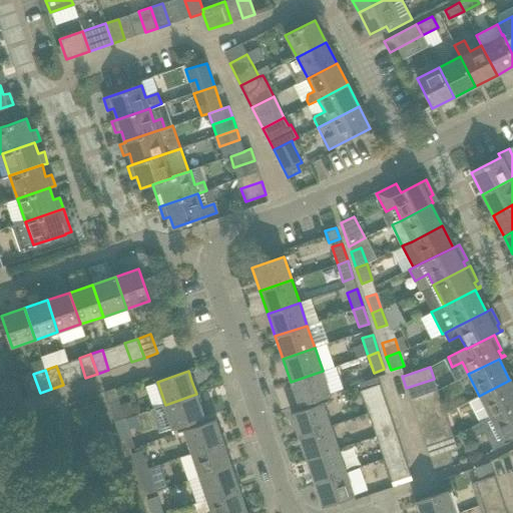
[(331,394),(323,371),(291,382),(299,405),(331,394)]
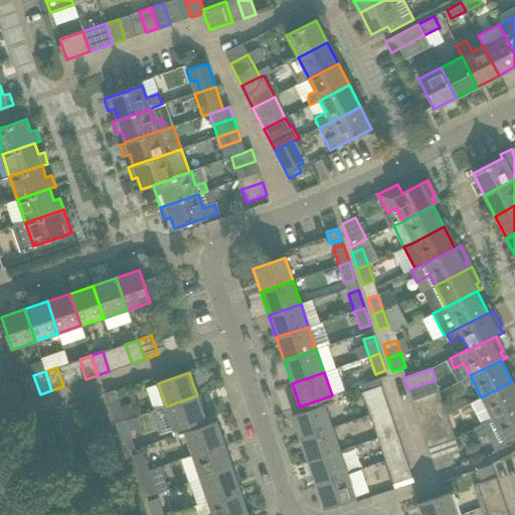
[(514,378),(511,381),(512,381),(481,397),(471,402),(482,424),(492,418),(514,406),(514,378)]
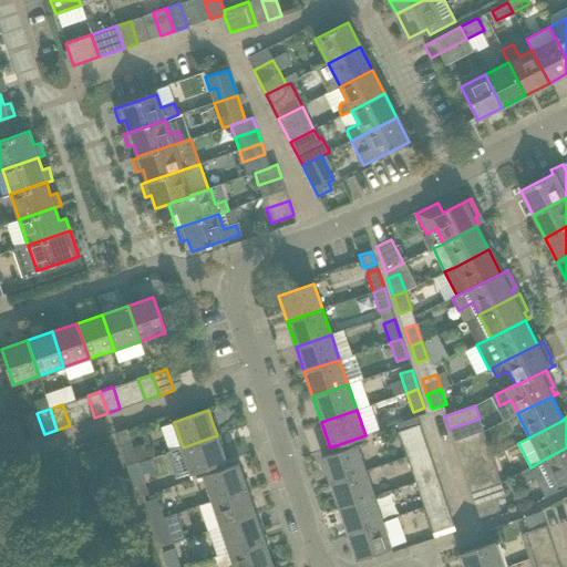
[(483,431),(480,419),(449,429),(453,442),(483,431)]
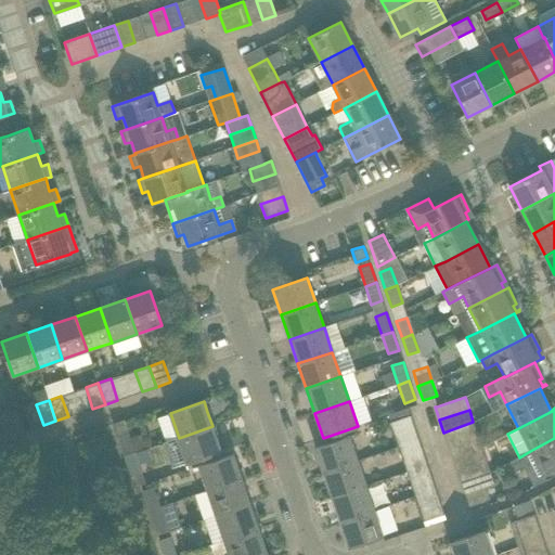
[(0,439),(12,436),(4,414),(0,415),(0,439)]
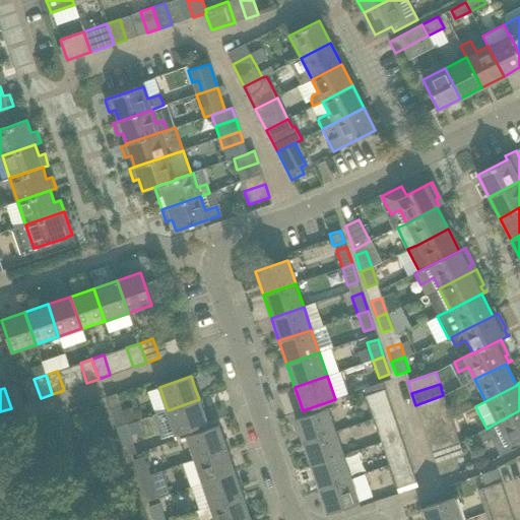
[(447,406),(443,395),(415,405),(419,416),(447,406)]
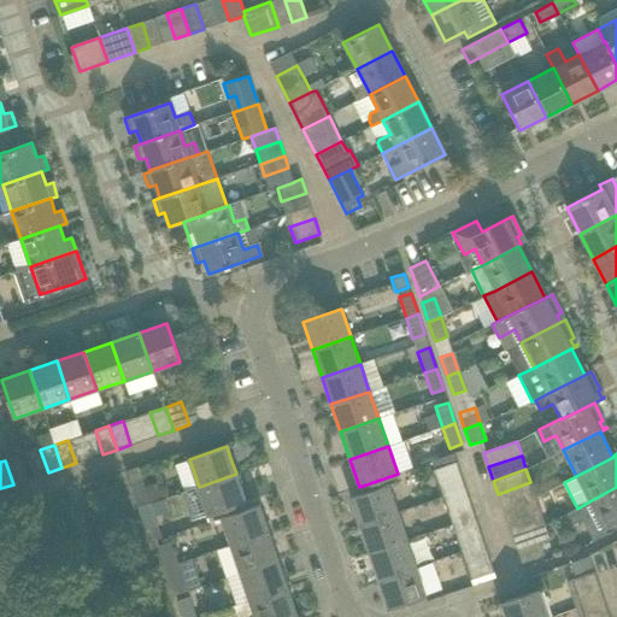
[(246,503),(236,474),(199,487),(207,515),(246,503)]
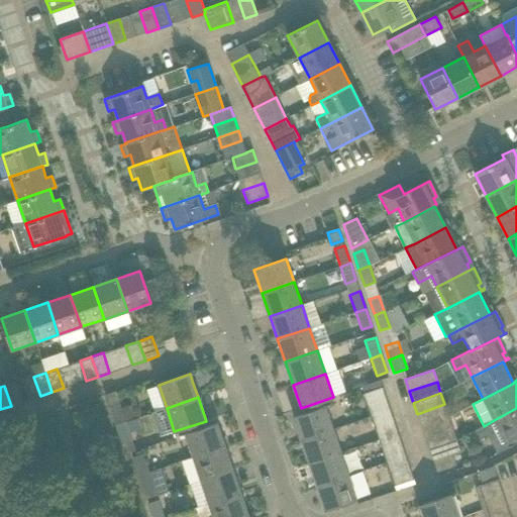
[(389,411),(385,399),(367,405),(371,417),(389,411)]
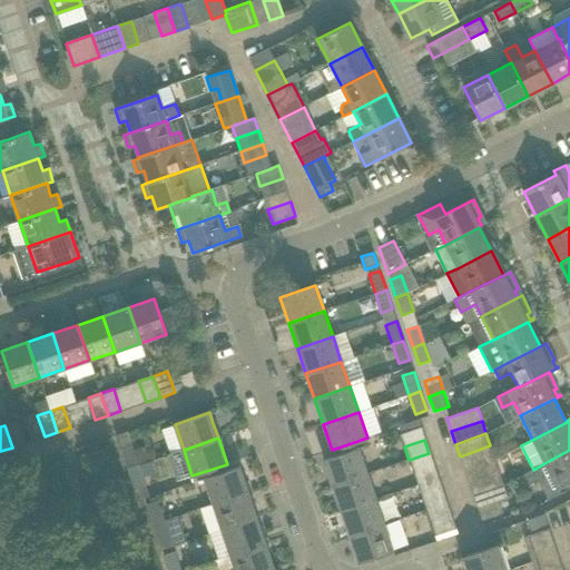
[(138,465),(131,445),(120,449),(127,469),(138,465)]
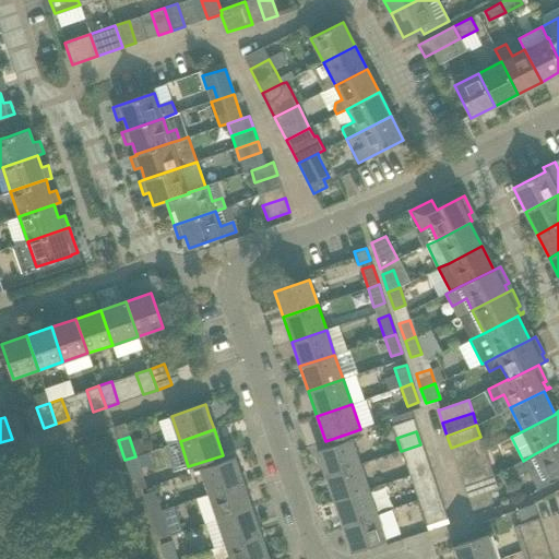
[(485,450),(482,439),(480,437),(451,448),(455,460),(475,453),(475,452),(485,450)]
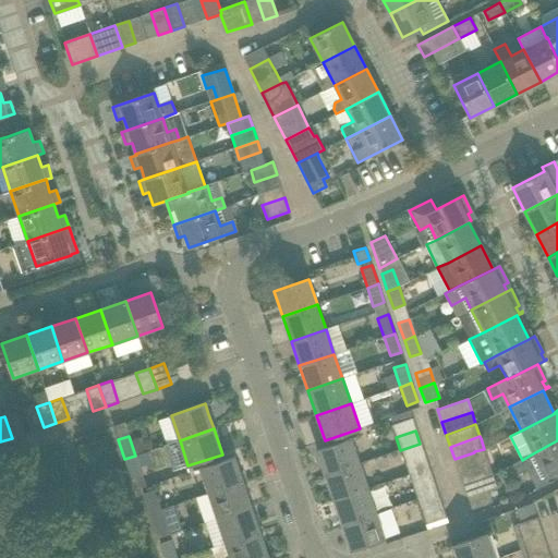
[(351,438),(337,444),(316,450),(325,475),(360,463),(351,438)]
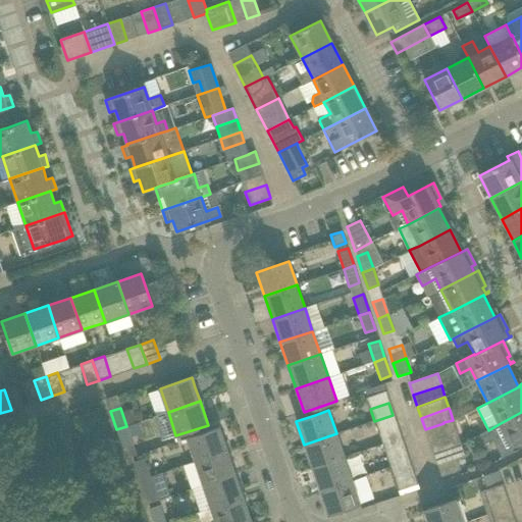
[(521,440),(521,412),(499,424),(488,430),(479,434),(484,444),(492,439),(502,459),(515,452),(512,447),(521,440)]
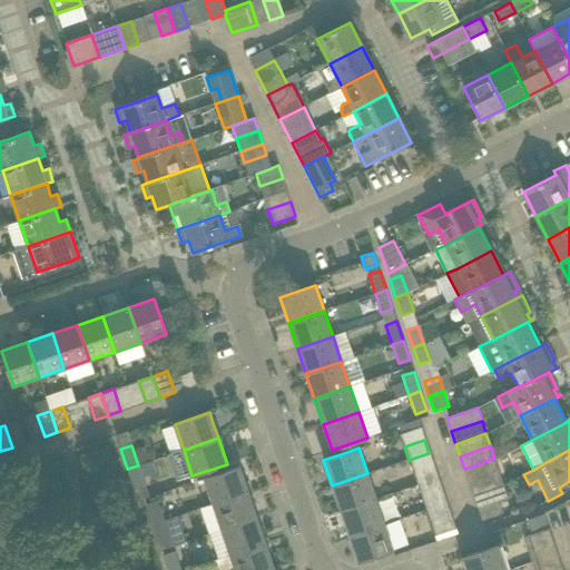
[(433,467),(429,453),(409,460),(413,472),(433,467)]
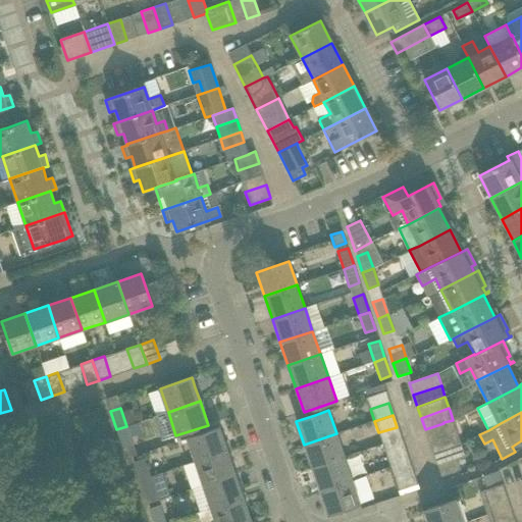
[(457,432),(453,420),(444,422),(444,423),(425,429),(428,440),(448,434),(457,432)]
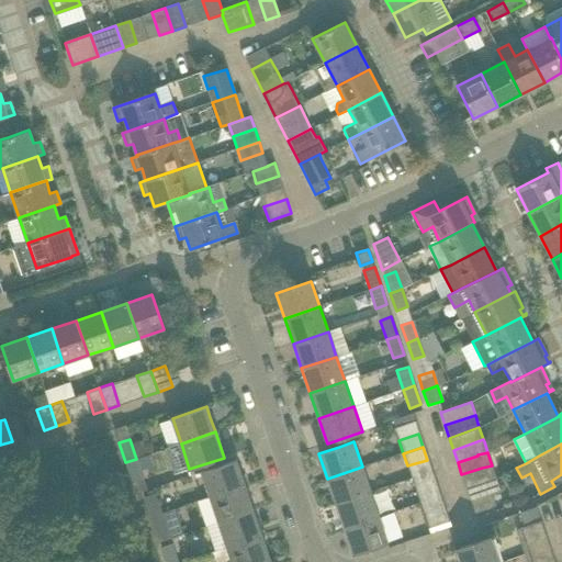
[(143,479),(137,463),(136,459),(125,462),(133,482),(143,479)]
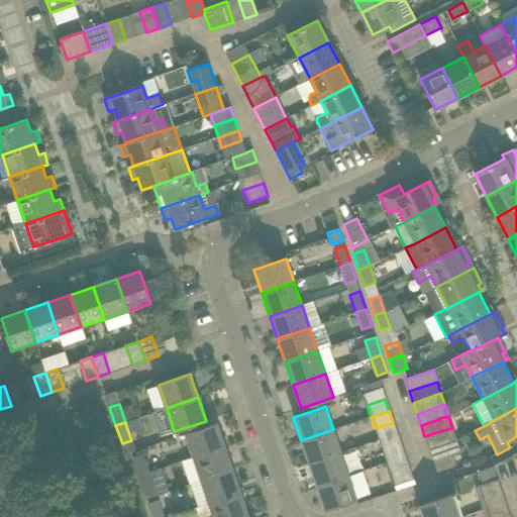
[(217,423),(198,429),(185,434),(193,457),(225,446),(217,423)]
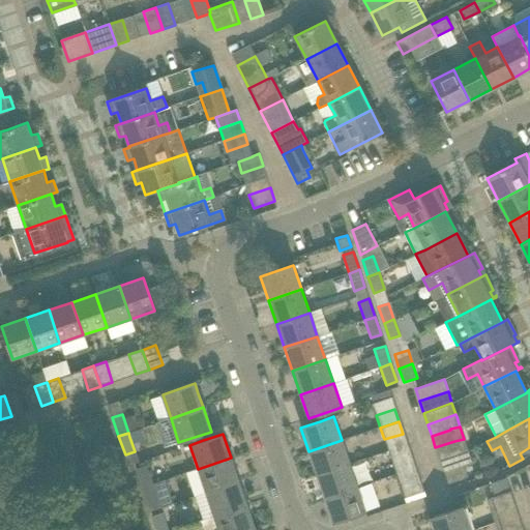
[(350,464),(342,440),(308,451),(317,475),(350,464)]
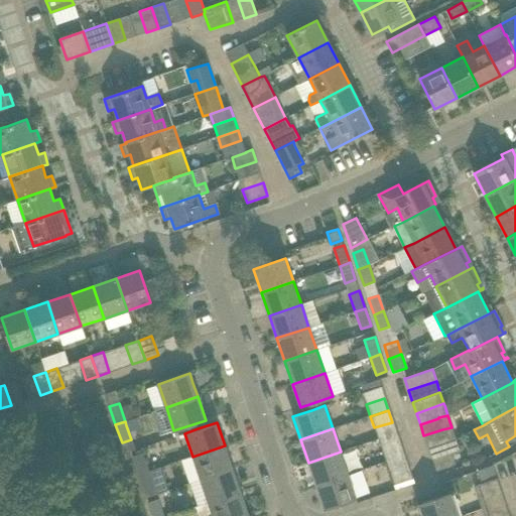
[(446,440),(442,429),(423,435),(427,447),(446,440)]
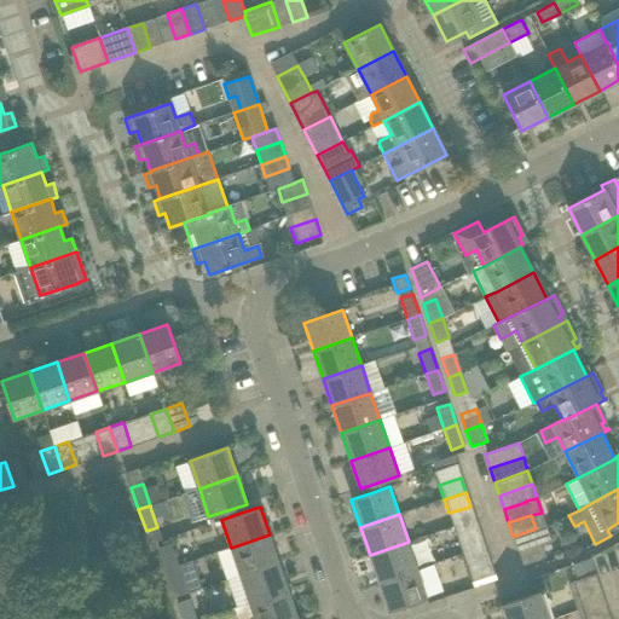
[(550,539),(545,525),(536,528),(513,537),(518,550),(541,543),(550,539)]
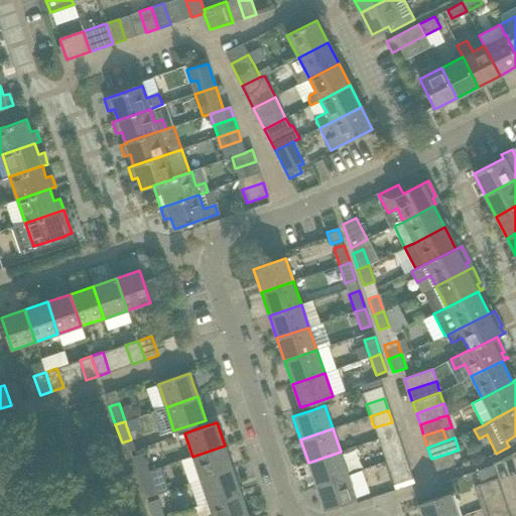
[(403,456),(399,444),(382,450),(386,462),(403,456)]
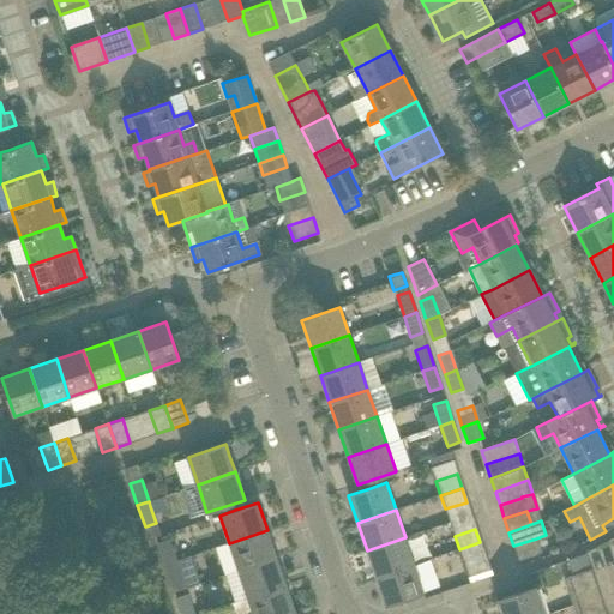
[(277,558),(268,530),(229,543),(239,571),(277,558)]
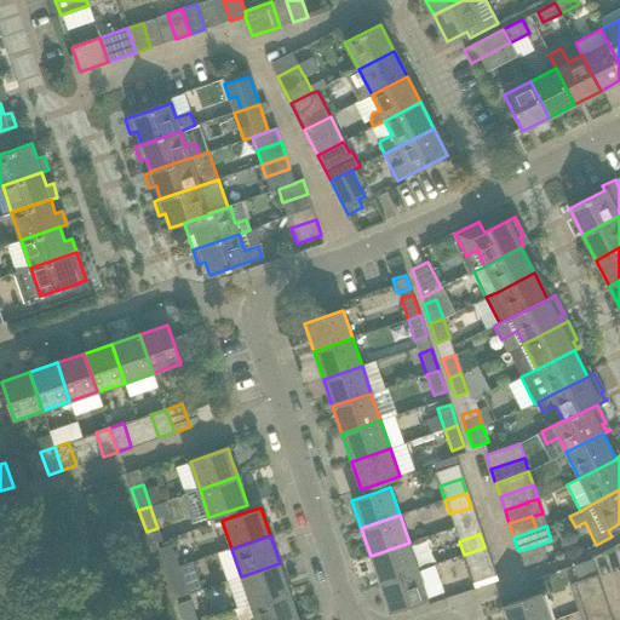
[(409,543),(371,556),(380,584),(418,570),(409,543)]
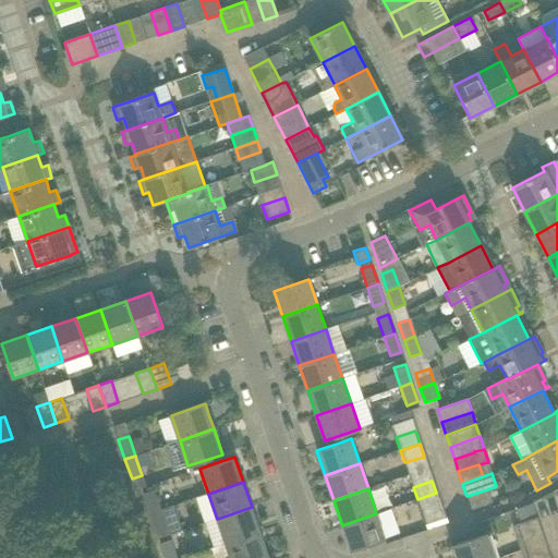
[(492,502),(487,489),(466,496),(471,510),(492,502)]
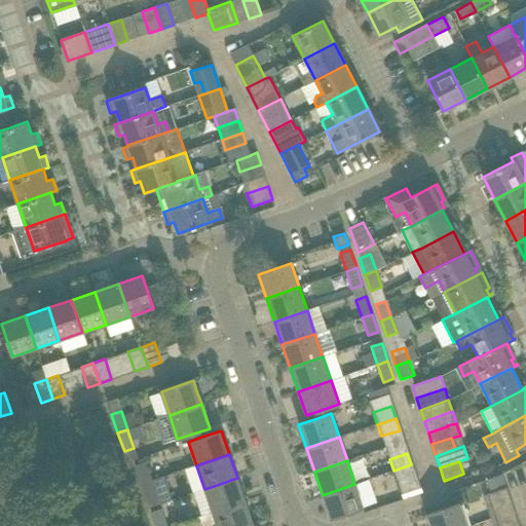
[(136,466),(142,484),(151,481),(145,462),(136,466)]
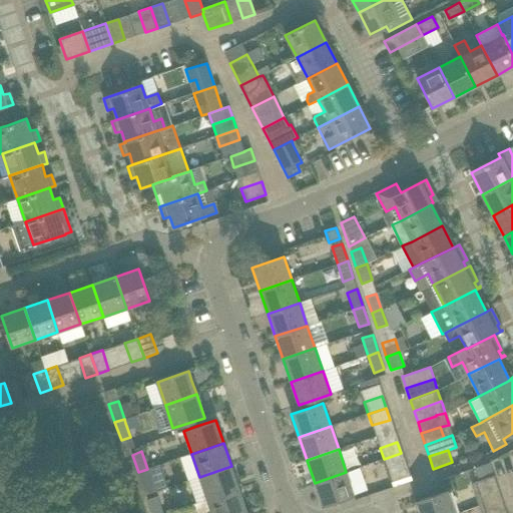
[(409,476),(401,453),(384,459),(391,482),(409,476)]
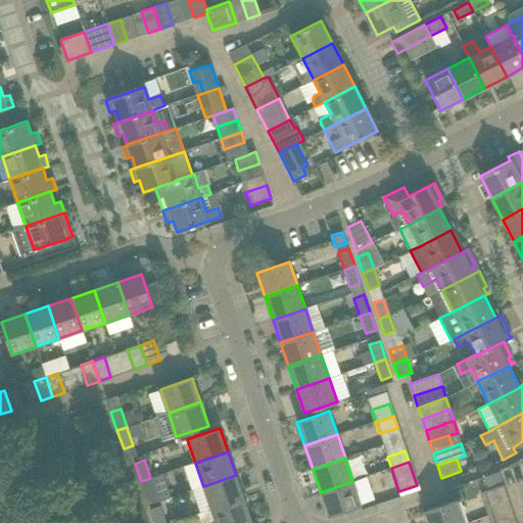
[(243,498),(236,475),(203,486),(211,509),(243,498)]
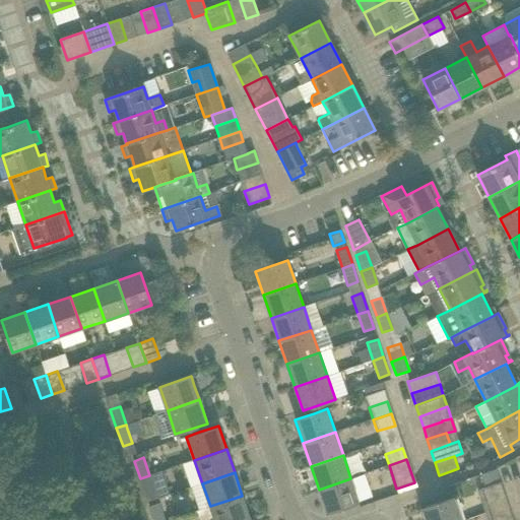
[(155,493),(149,476),(149,475),(140,478),(145,497),(155,493)]
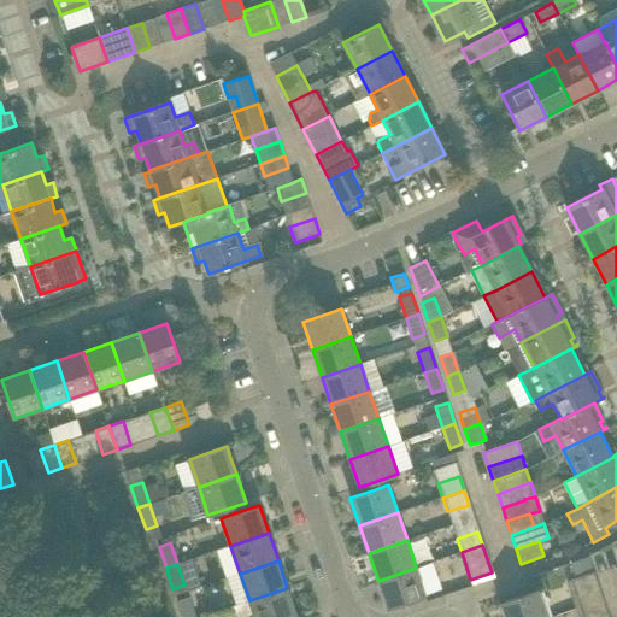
[(425,595),(418,573),(416,568),(378,581),(387,609),(425,595)]
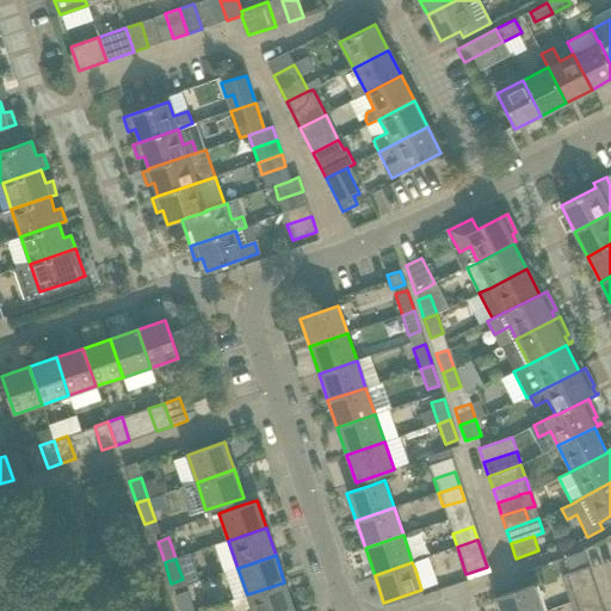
[(597,593),(593,580),(588,567),(566,574),(567,575),(575,602),(597,593)]
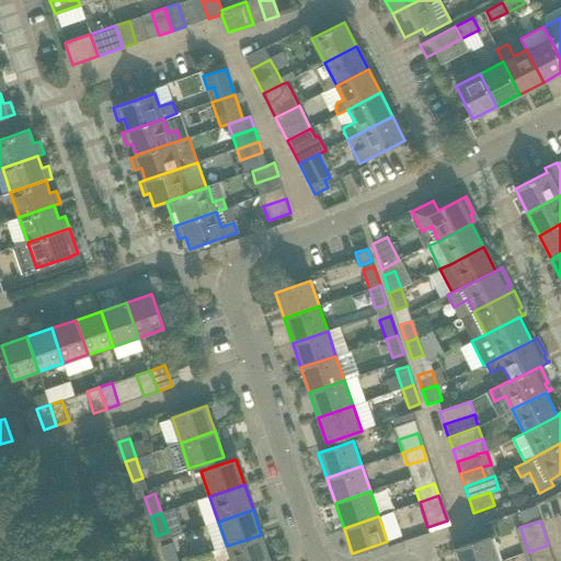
[(265,560),(270,560),(265,545),(261,535),(227,546),(213,551),(215,560),(265,560)]
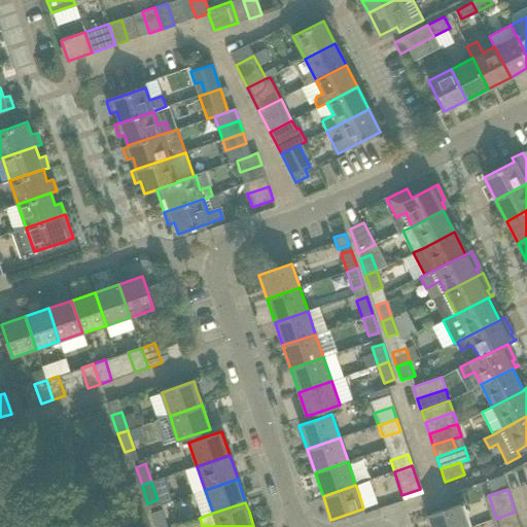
[(467,526),(462,512),(460,504),(427,516),(430,526),(467,526)]
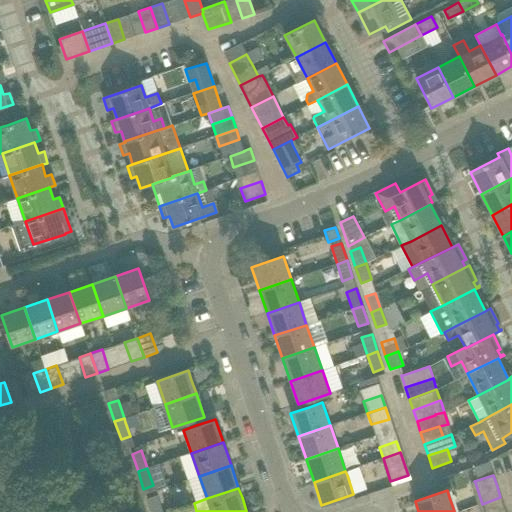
[(162,511),(157,497),(157,495),(147,499),(151,511),(162,511)]
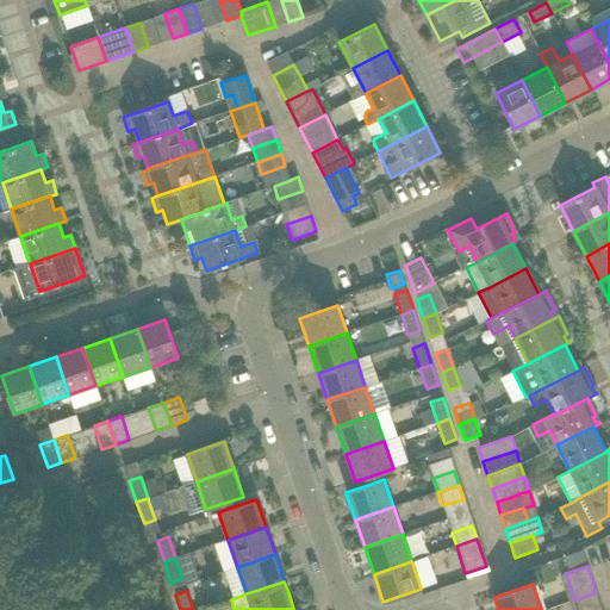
[(602,609),(596,592),(574,601),(577,609),(602,609)]
